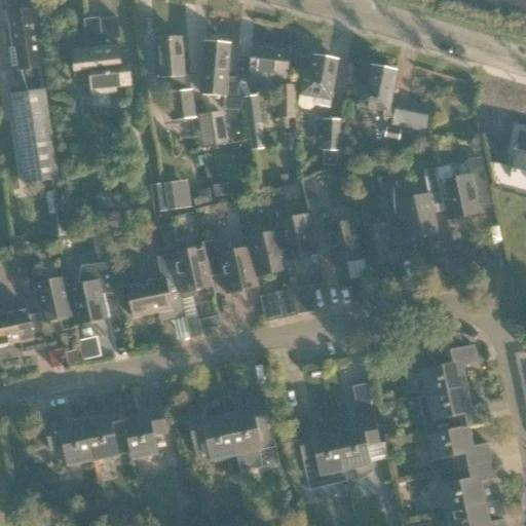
[(19,72),(20,72),(42,68),(40,52),(38,43),(39,43),(34,8),(6,12),(12,47),(8,49),(12,69),(17,68),(19,72)]
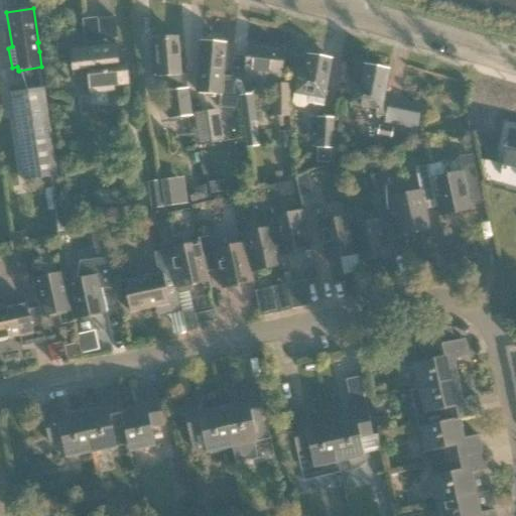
[(101,42),(98,18),(82,19),(85,44),(101,42)]
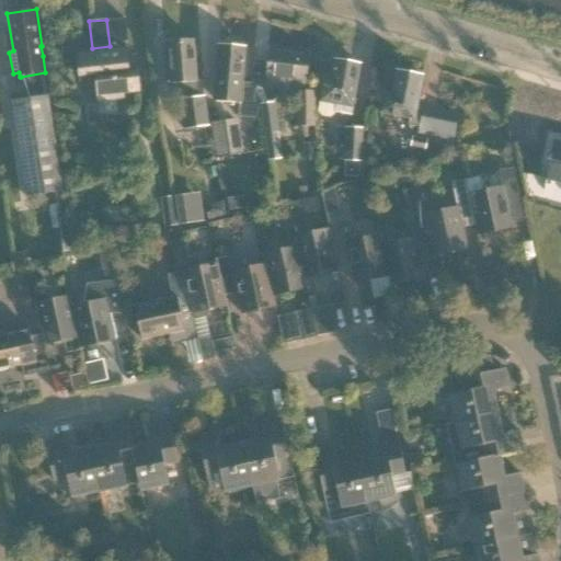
[(198,95),(193,39),(168,42),(170,67),(167,67),(168,83),(182,82),(183,98),(181,98),(185,128),(208,126),(204,95),(198,95)]
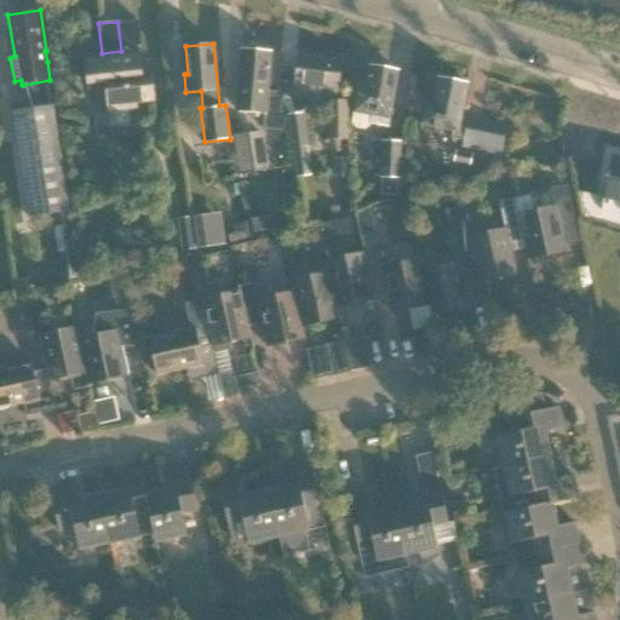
[(271,53),(241,50),(237,95),(241,96),(239,110),(264,113),(263,127),(290,130),(287,116),(279,92),(268,91),(271,53)]
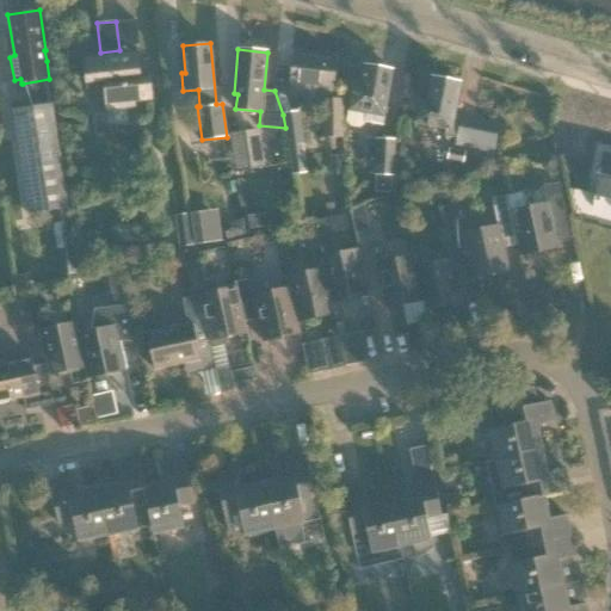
[(140,76),(137,51),(82,57),(85,82),(103,81),(106,110),(135,107),(135,102),(153,99),(150,76),(140,76)]
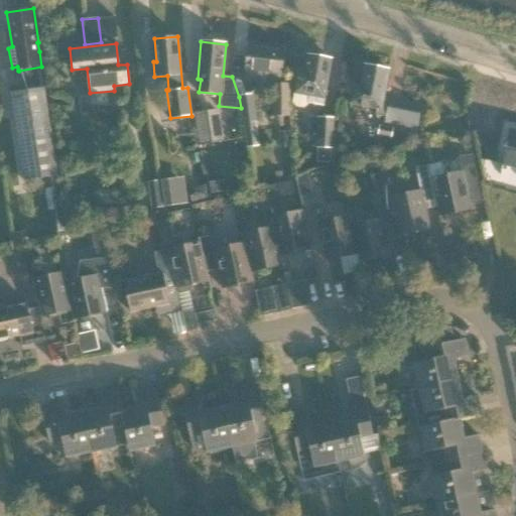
[(283,50),(248,46),(244,79),(280,83),(283,50)]
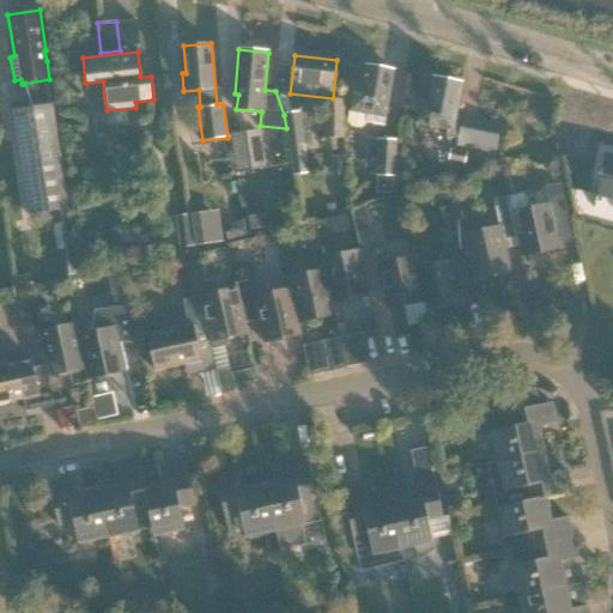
[(394,71),(366,66),(363,83),(356,80),(350,110),(347,122),(351,127),(360,128),(365,123),(383,127),(394,71)]
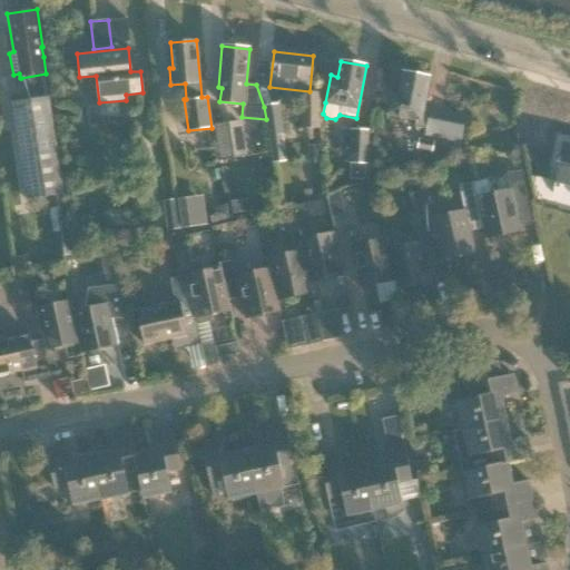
[(429,77),(402,71),(397,95),(390,94),(386,115),(415,120),(414,127),(426,129),(425,135),(460,140),(464,118),(423,110),(429,77)]
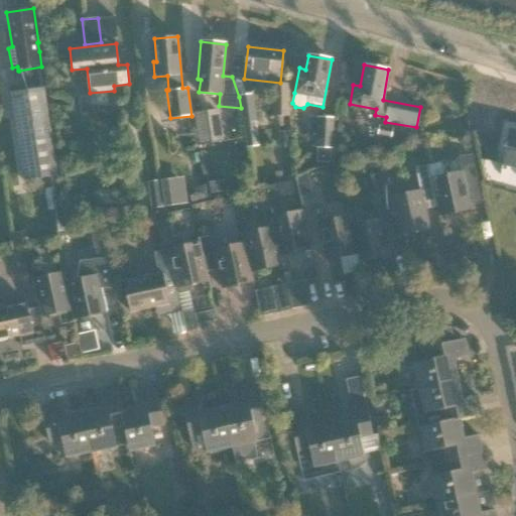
[(289,116),(289,84),(272,84),(273,116),(277,116),(279,132),(290,132),(289,116)]
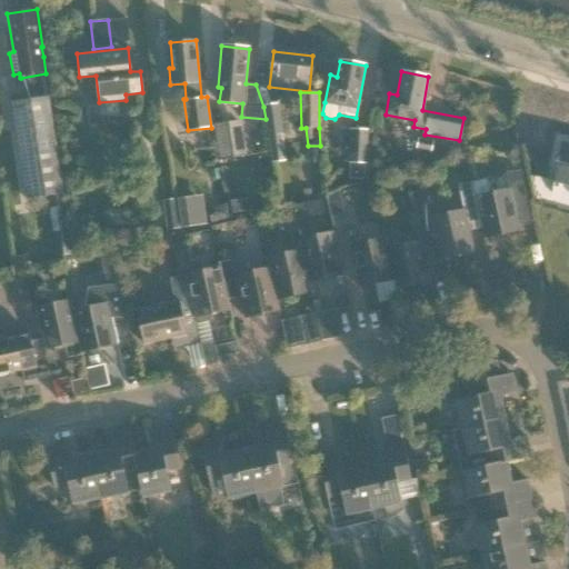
[(57,151),(48,97),(29,100),(2,105),(17,200),(48,196),(62,193),(57,151)]
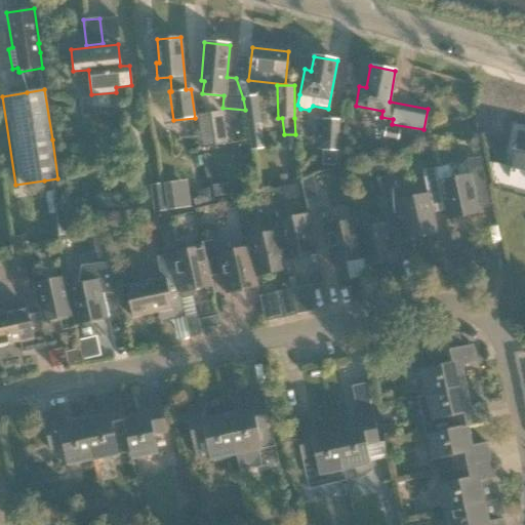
[(256,93),(244,95),(250,149),(264,147),(256,93)]
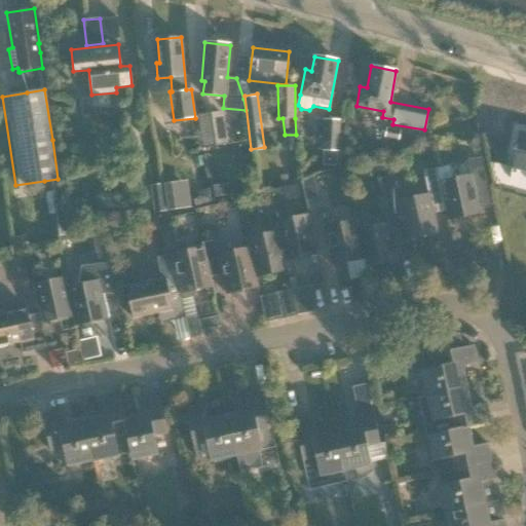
[(227,144),(222,112),(197,116),(202,148),(227,144)]
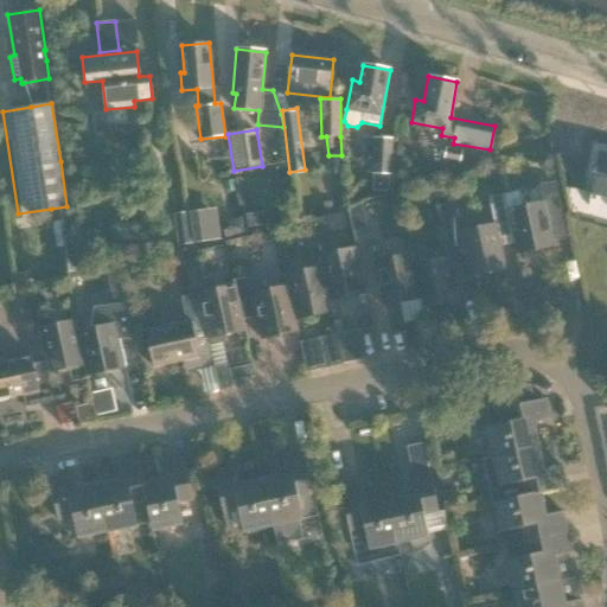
[(394,139),(371,138),(370,173),(393,174),(394,139)]
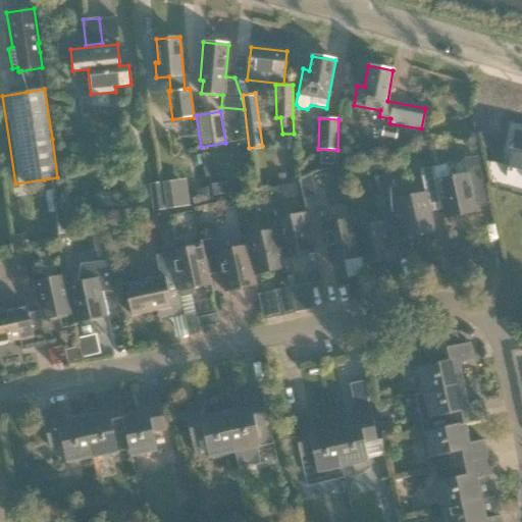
[(396,140),(398,129),(383,126),(381,137),(396,140)]
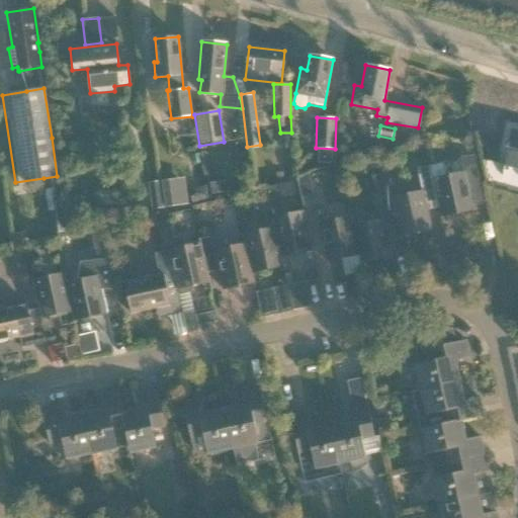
[(517,128),(511,127),(508,143),(506,142),(505,147),(507,147),(504,164),(517,166),(517,128)]
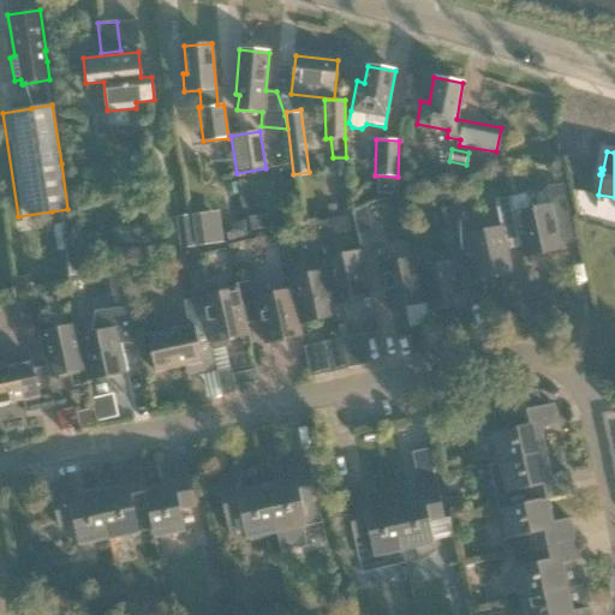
[(548,157),(544,163),(545,169),(551,173),(557,171),(560,166),(559,160),(554,156),(548,157)]
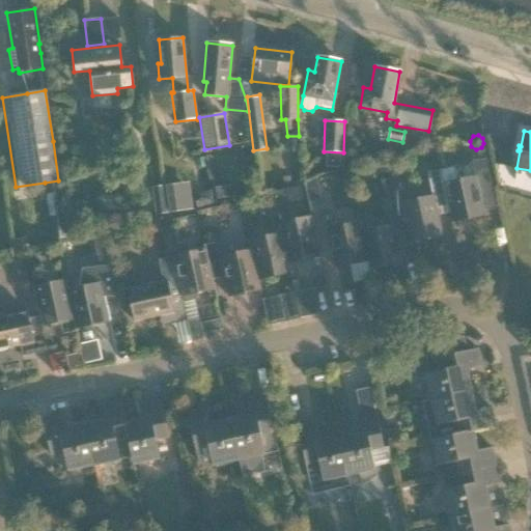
[(453,166),(442,169),(452,222),(484,215),(483,210),(497,206),(485,158),(472,160),(476,175),(456,179),(453,166)]
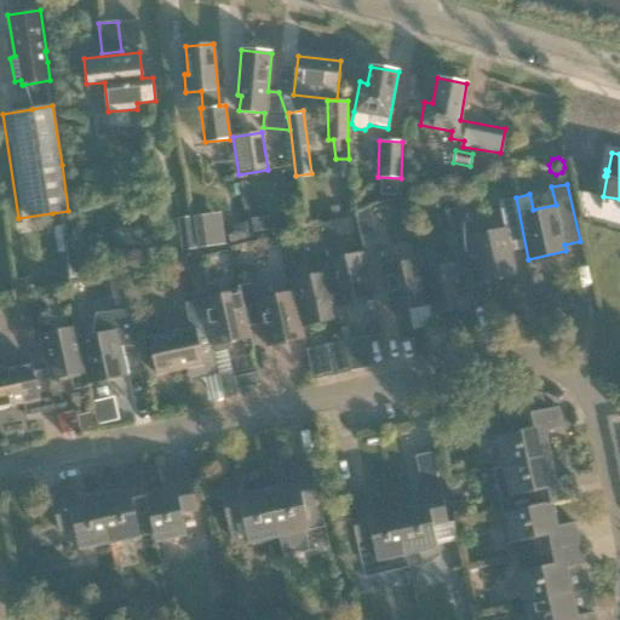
[(528,259),(516,197),(500,201),(506,228),(470,236),(472,254),(478,282),(516,274),(511,251),(526,248),(528,259)]
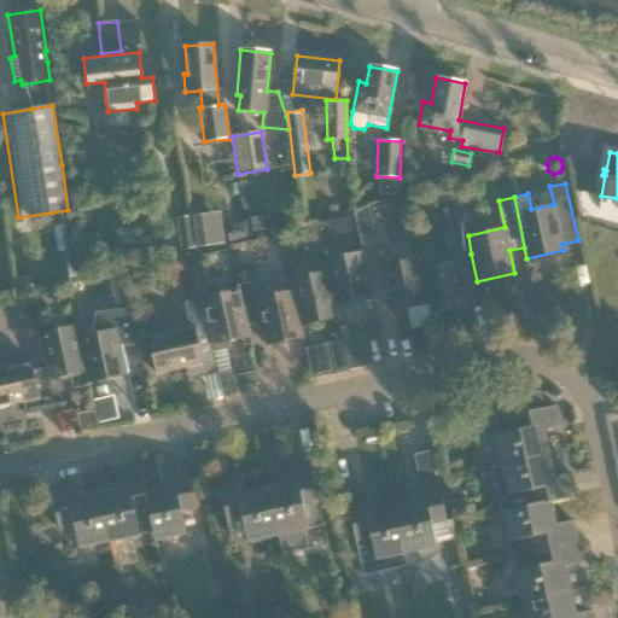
[(456,256),(471,254),(468,235),(462,211),(447,215),(456,256)]
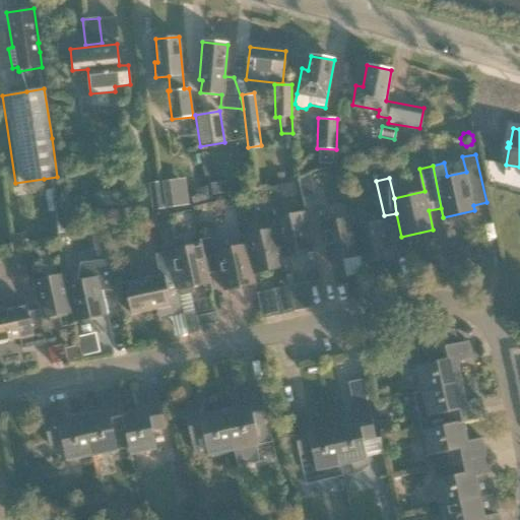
[(189,206),(186,179),(163,182),(166,208),(189,206)]
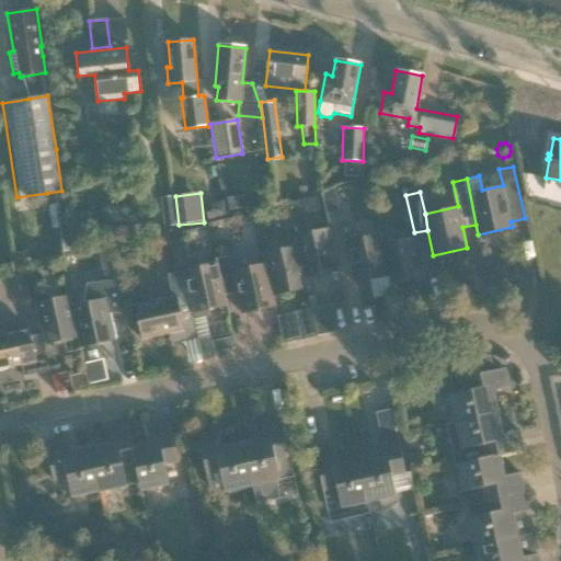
[(309,210),(323,208),(320,194),(307,196),(309,210)]
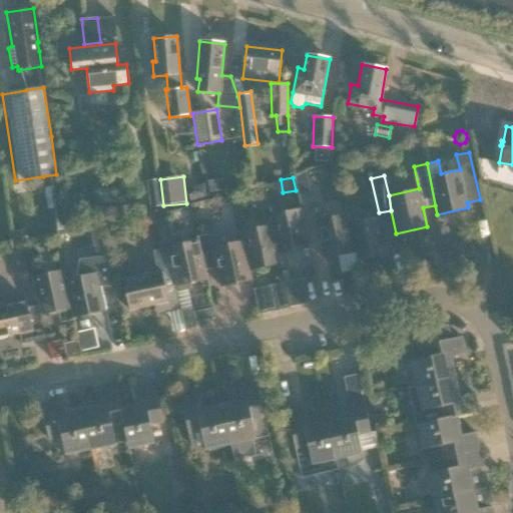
[(161,206),(157,179),(146,181),(150,207),(161,206)]
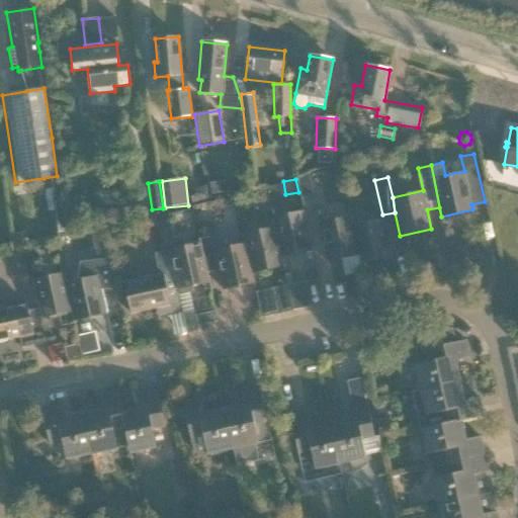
[(222,181),(209,182),(211,193),(224,191),(222,181)]
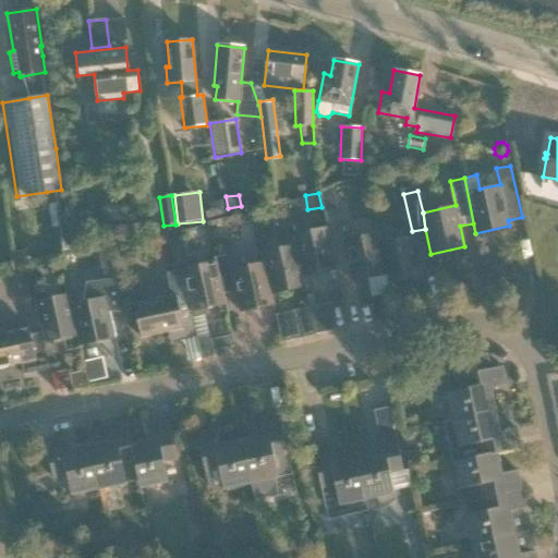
[(352,281),(386,274),(387,274),(380,243),(378,233),(343,240),(338,214),(325,217),(327,228),(328,228),(334,253),(346,251),(352,281)]
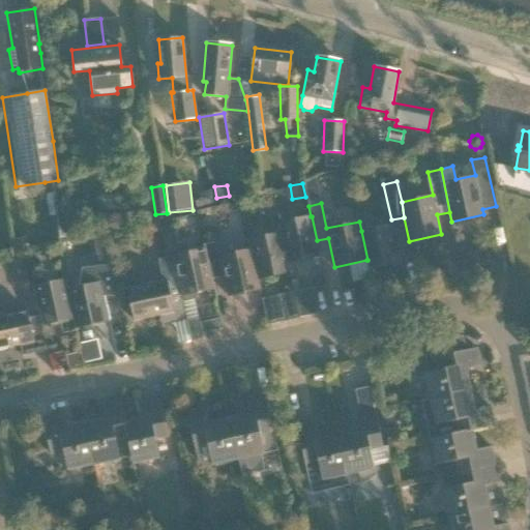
[(53,239),(70,237),(67,214),(50,217),(53,239)]
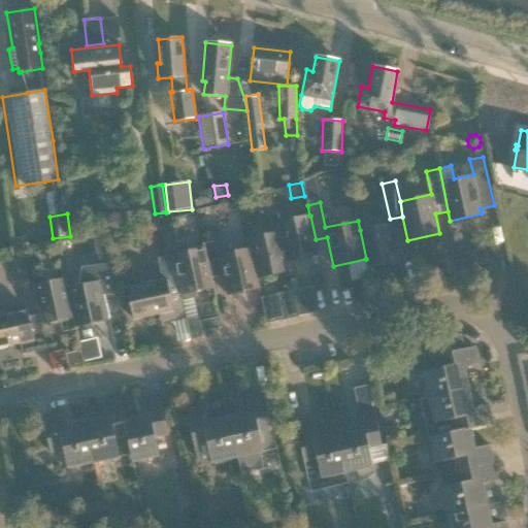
[(277,223),(279,231),(287,261),(319,254),(316,239),(310,216),(309,216),(277,223)]
